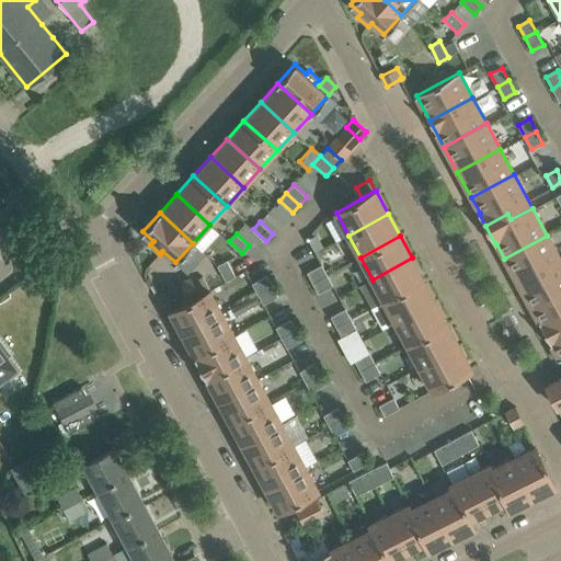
[(518,284),(560,261),(547,236),(504,259),(518,284)]
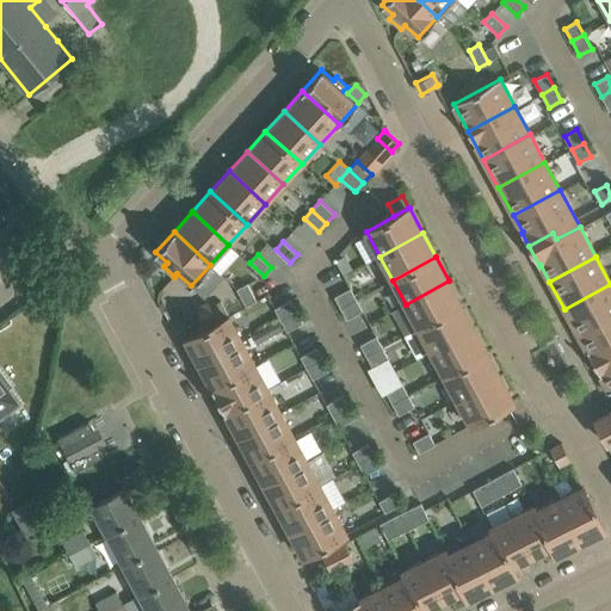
[(418,328),(462,304),(449,281),(406,304),(418,328)]
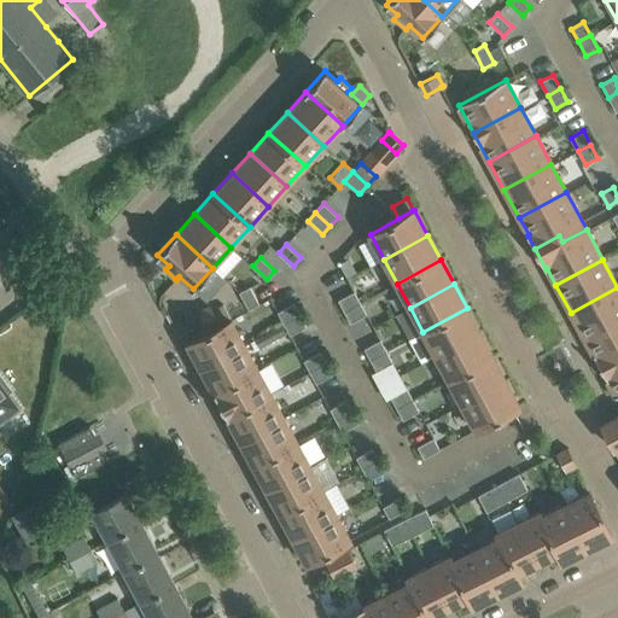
[(260,304),(250,287),(250,286),(240,292),(249,309),(260,304)]
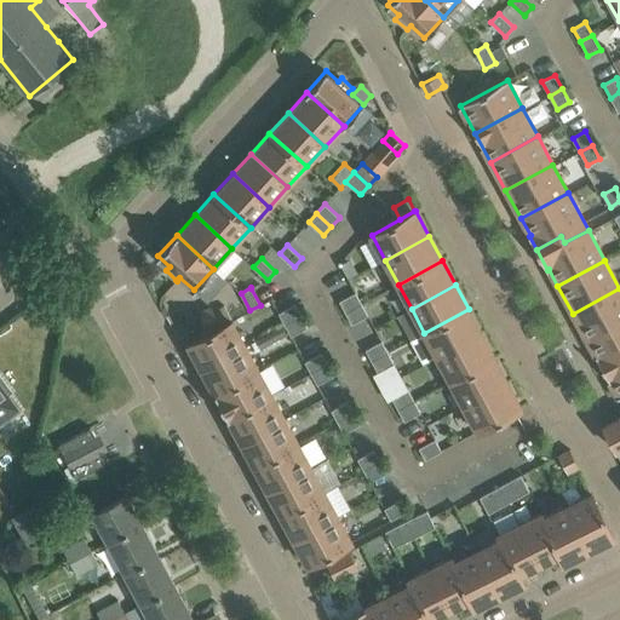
[(587,342),(619,325),(619,288),(573,314),(587,342)]
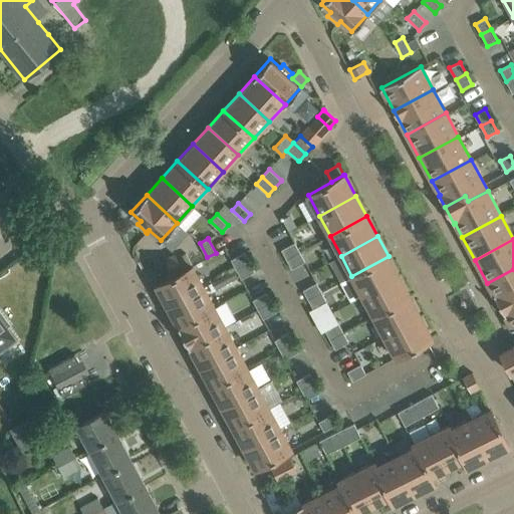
[(286,259),(300,252),(295,242),(281,250),(286,259)]
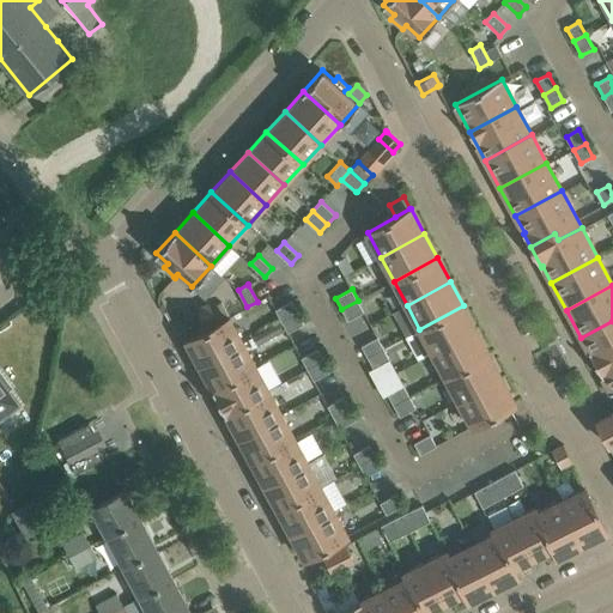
[(281,321),(298,313),(292,301),(275,310),(281,321)]
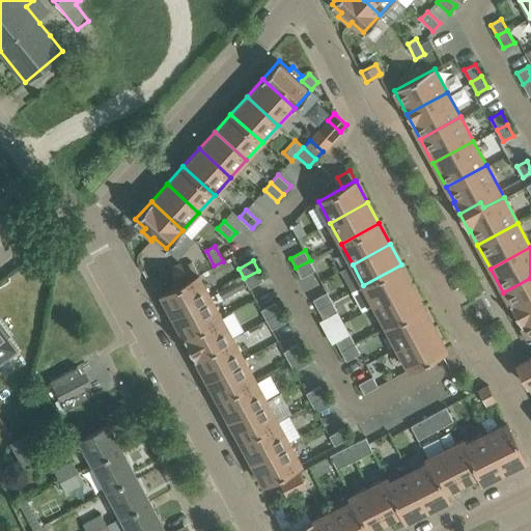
[(302,278),(315,270),(310,260),(296,268),(302,278)]
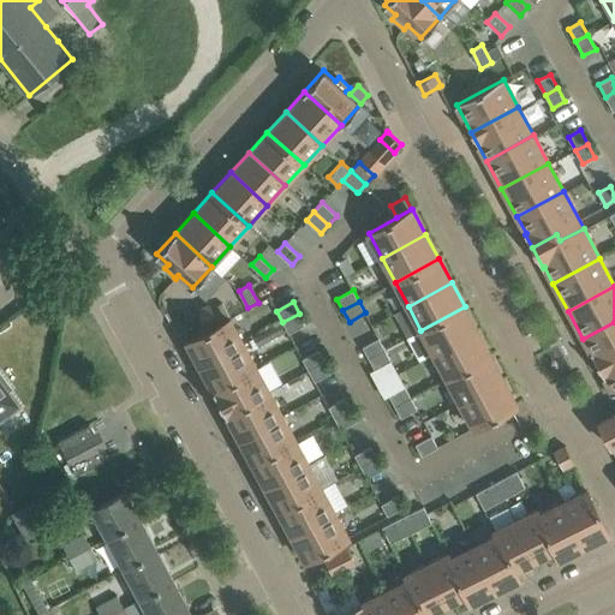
[(198,310),(198,311),(209,329),(220,323),(209,304),(198,310)]
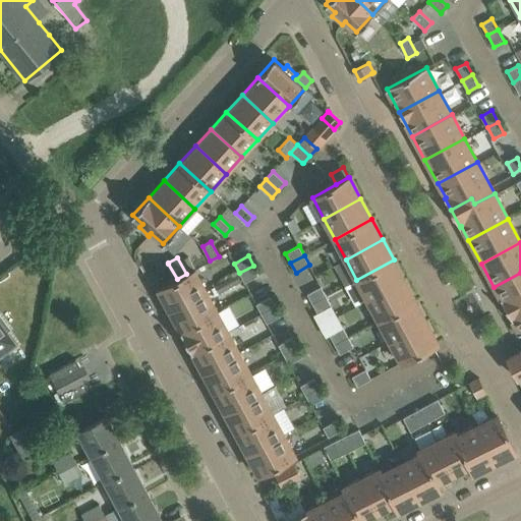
[(367,300),(404,280),(394,259),(356,280),(367,300)]
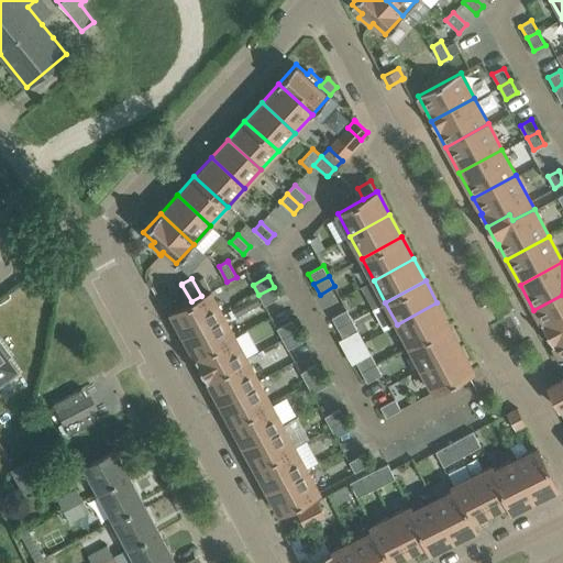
[(265,306),(279,297),(274,287),(258,295),(265,306)]
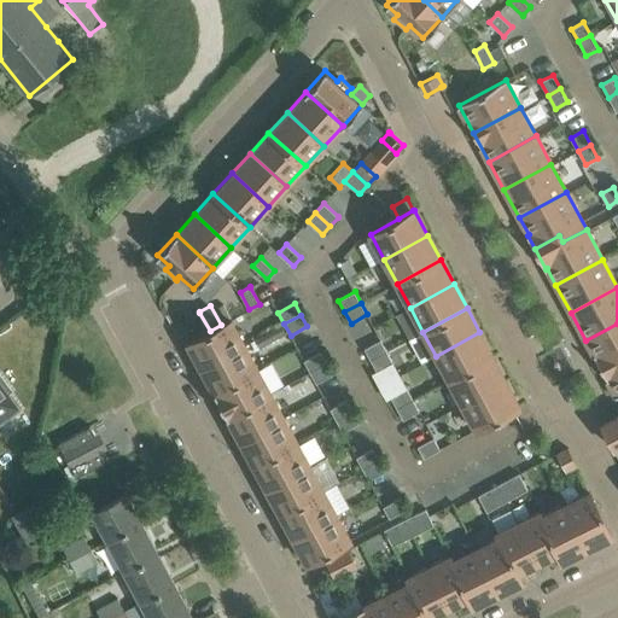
[(202,368),(245,344),(232,320),(221,325),(210,331),(188,343),(202,368)]
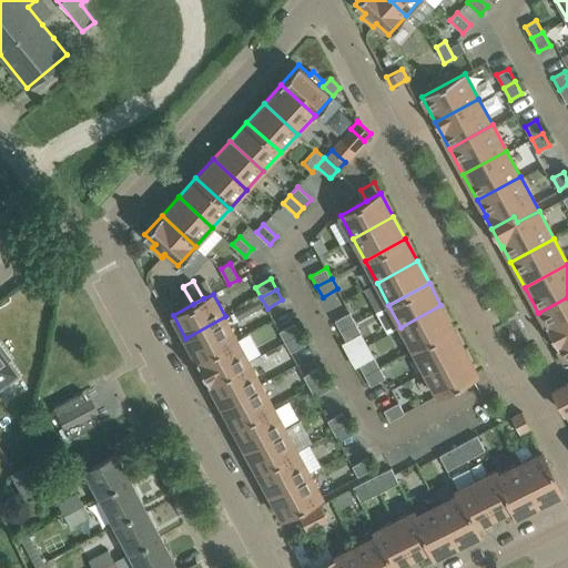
[(553,340),(567,331),(567,297),(538,313),(553,340)]
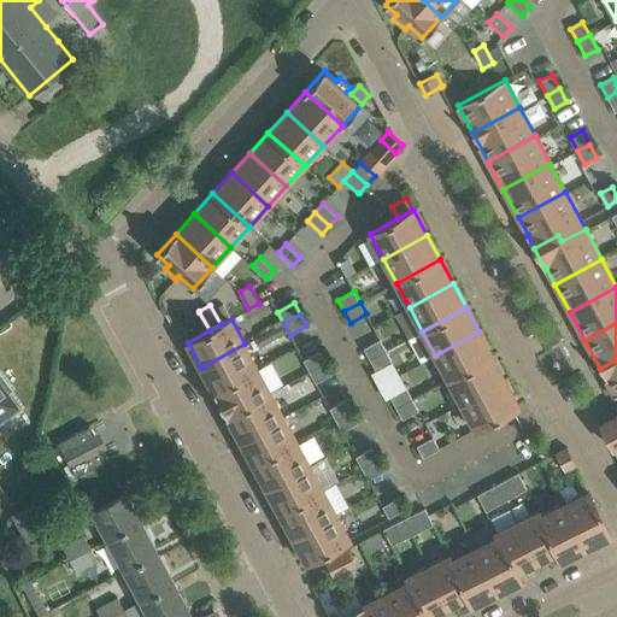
[(448,380),(492,356),(479,331),(435,356),(448,380)]
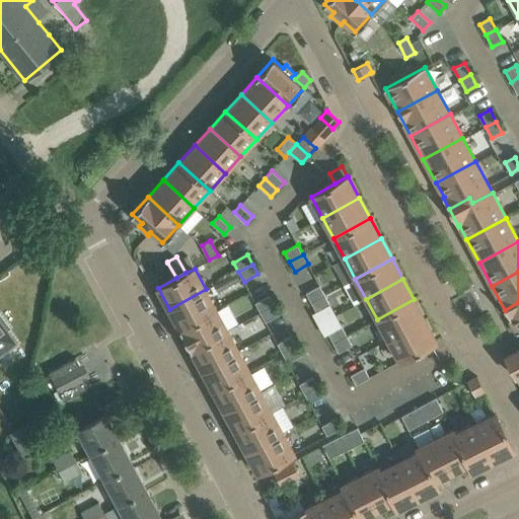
[(311,302),(325,295),(319,285),(306,293),(311,302)]
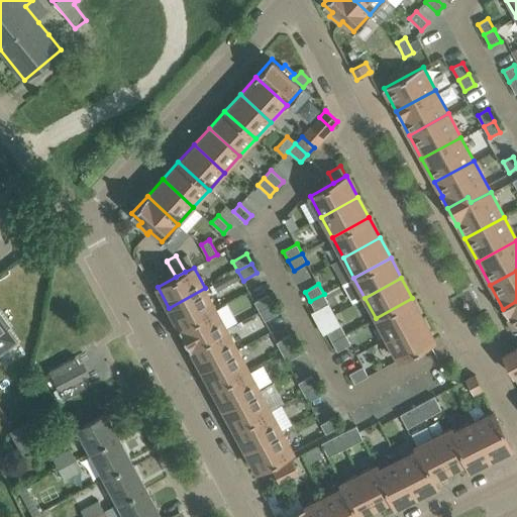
[(180,328),(216,309),(205,288),(169,308),(180,328)]
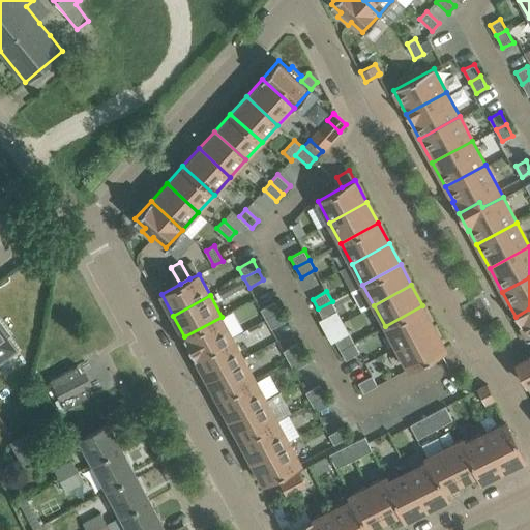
[(266,319),(280,312),(274,301),(261,310),(266,319)]
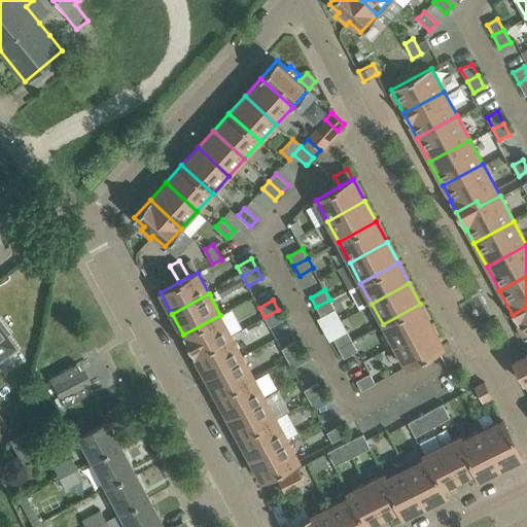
[(321,317),(336,309),(330,300),(316,307),(321,317)]
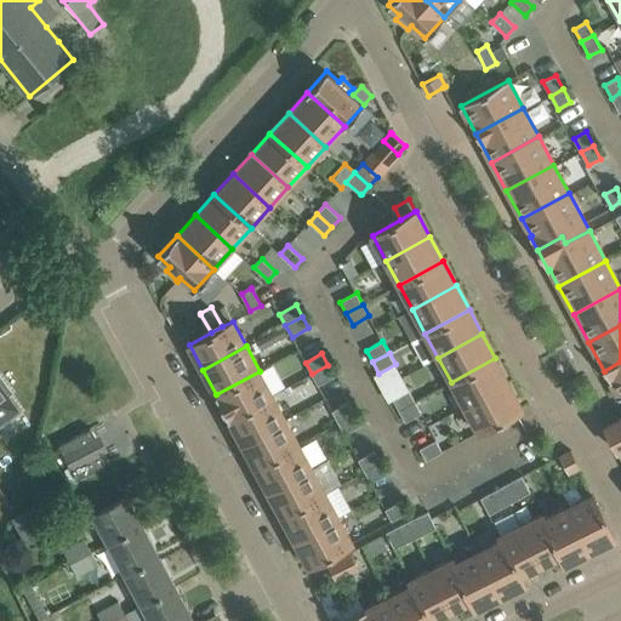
[(465,406),(508,382),(495,358),(451,382),(465,406)]
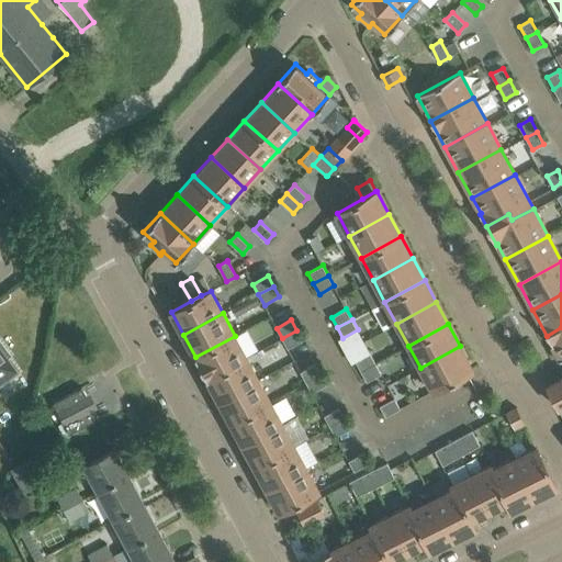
[(561,361),(561,360),(561,327),(547,336),(561,361)]
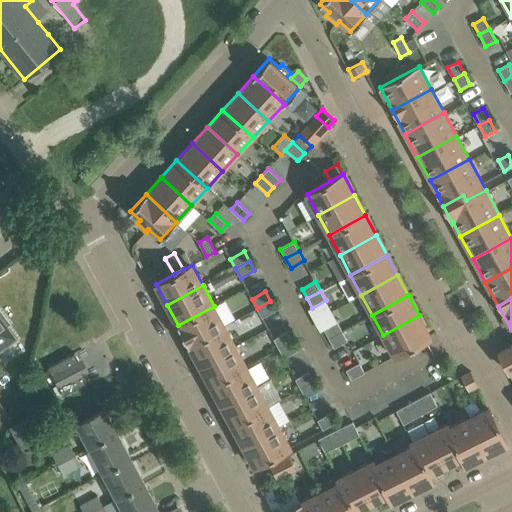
[(262,318),(276,310),(270,301),(257,308),(262,318)]
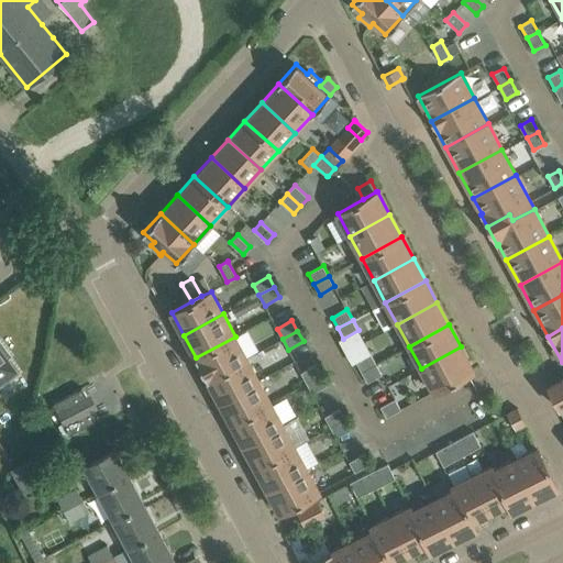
[(208,379),(247,359),(235,337),(196,357),(208,379)]
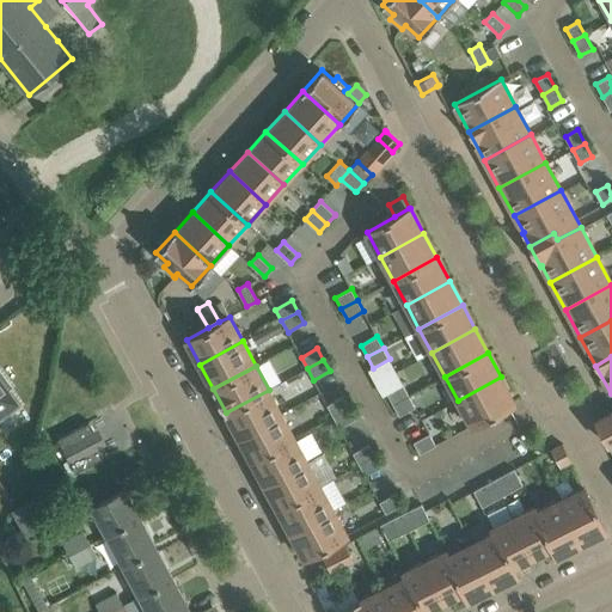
[(0,420),(20,405),(0,377),(0,420)]
